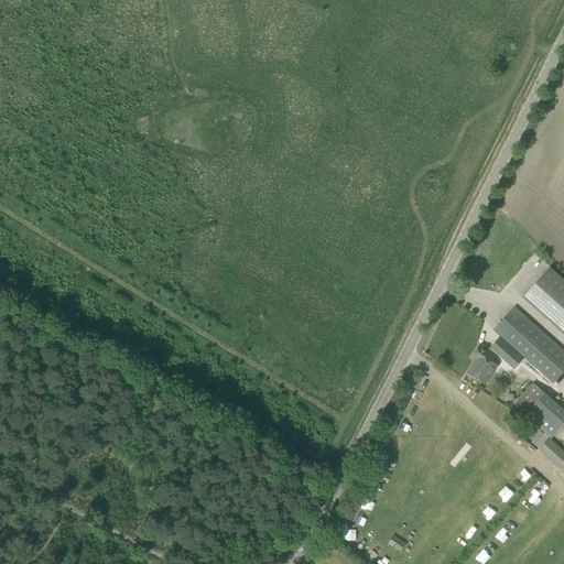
[(522,297),(563,334),(563,281),(549,268),(522,297)]
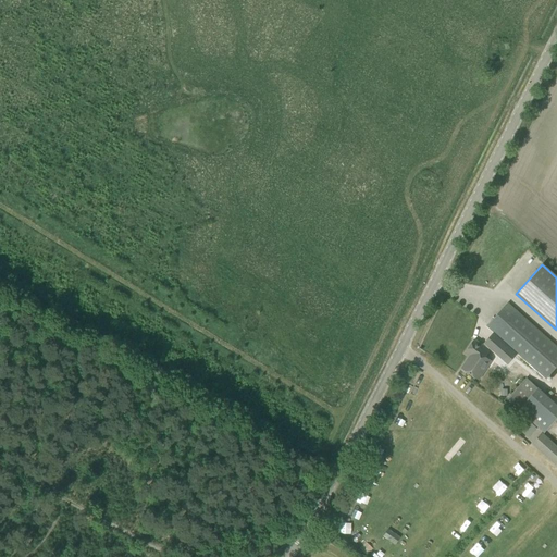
[(518,354),(546,380),(556,367),(556,347),(508,304),(487,326),(502,339),(518,354)]
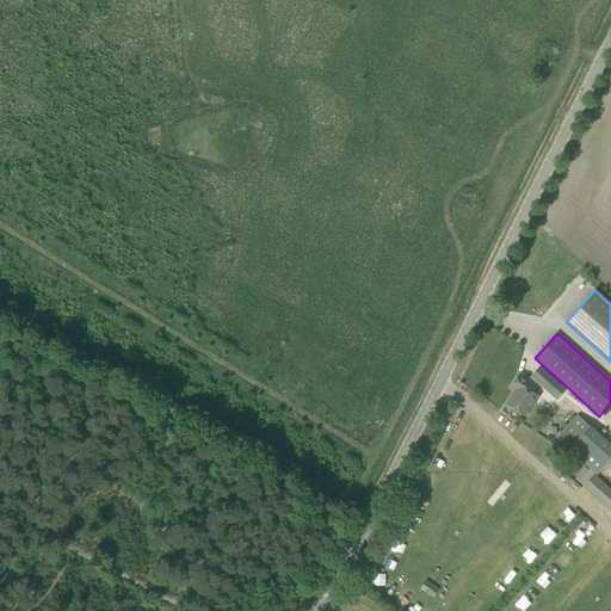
[(550,372),(539,384),(557,401),(568,388),(550,372)]
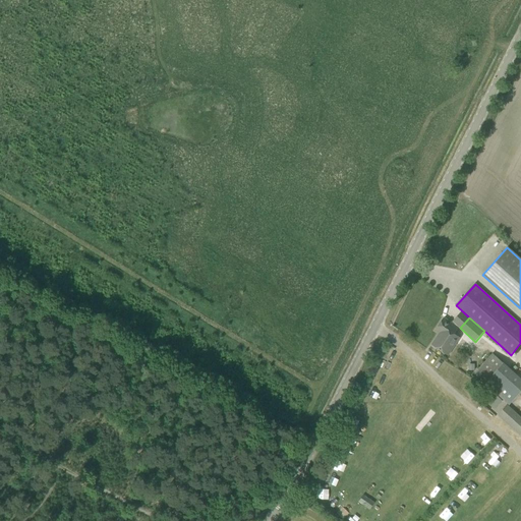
[(451,340),(459,329),(444,319),(436,330),(440,333),(431,345),(448,356),(456,343),(451,340)]
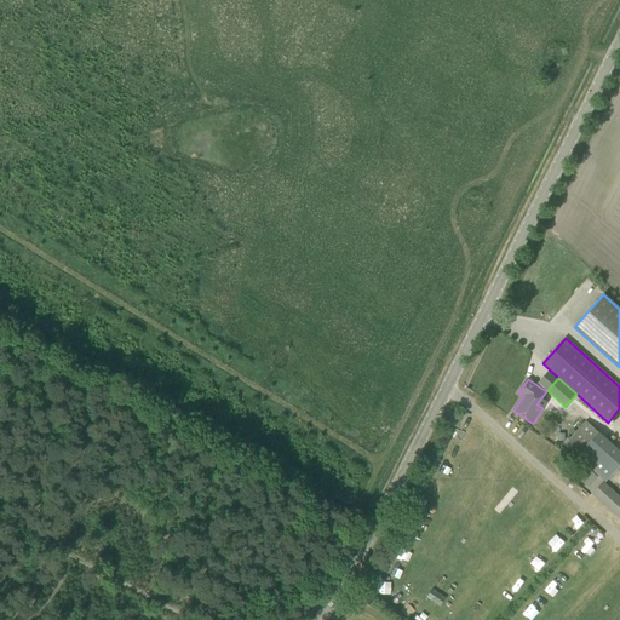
[(586,422),(564,445),(607,482),(619,466),(619,451),(601,432),(600,434),(586,422)]
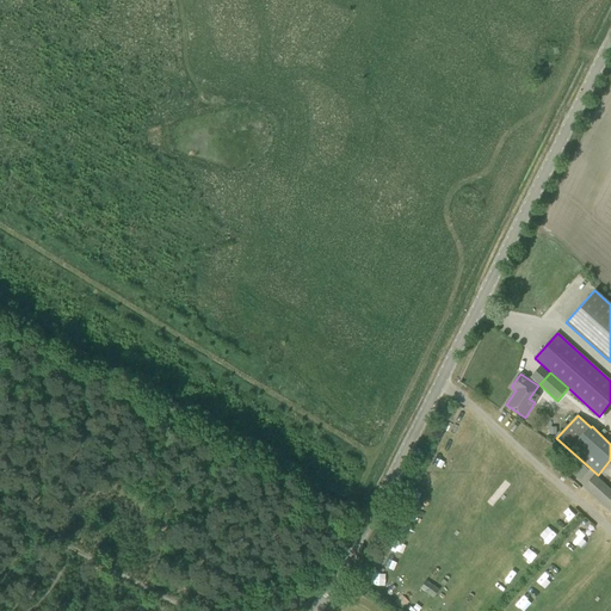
[(442,461),(446,449),(438,445),(433,457),(442,461)]
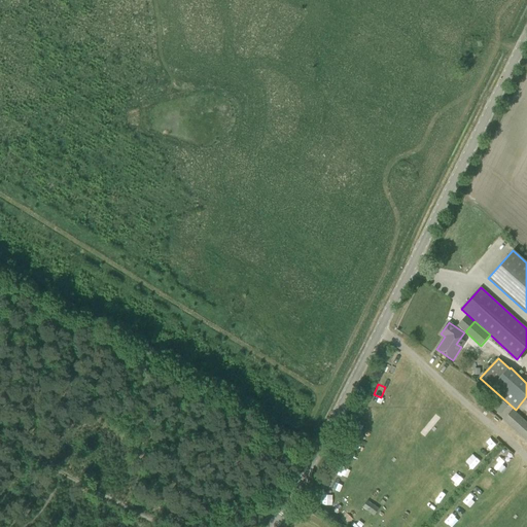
[(507,406),(501,399),(493,409),(499,415),(507,406)]
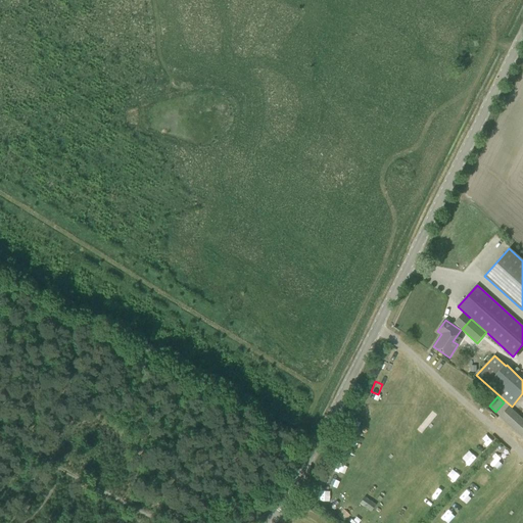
[(369,418),(373,409),(364,405),(360,414),(369,418)]
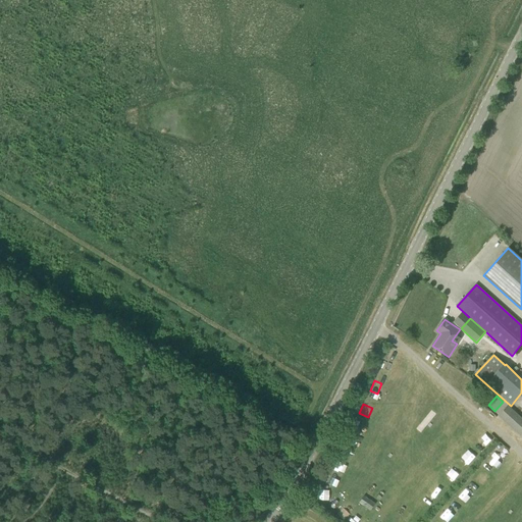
[(499,416),(503,419),(505,416),(518,428),(516,430),(521,436),(521,435),(521,418),(508,406),(499,416)]
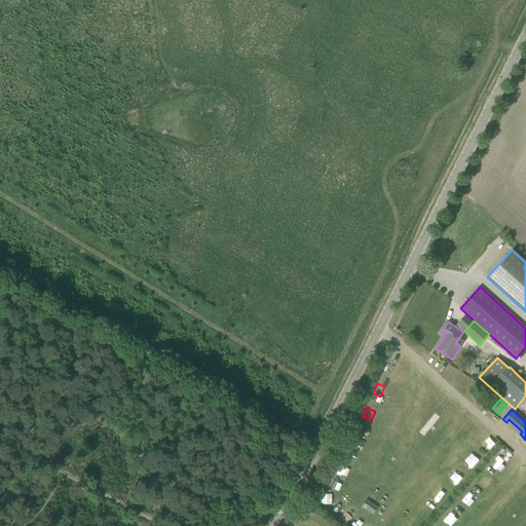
[(460,460),(470,467),(477,459),(468,452),(460,460)]
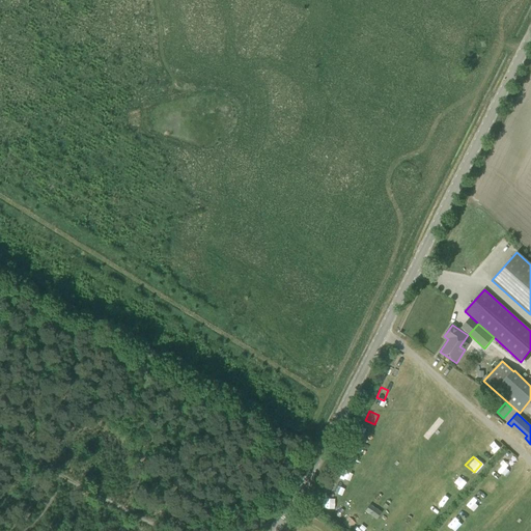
[(343,468),(337,477),(346,482),(353,473),(343,468)]
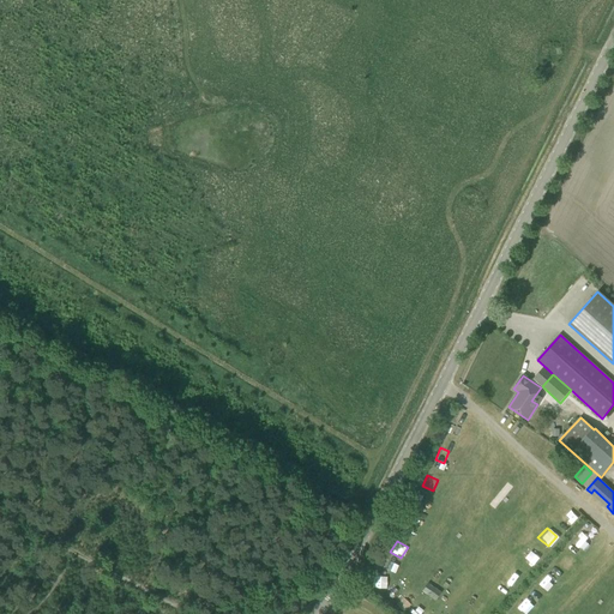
[(557,561),(564,570),(571,563),(563,555),(557,561)]
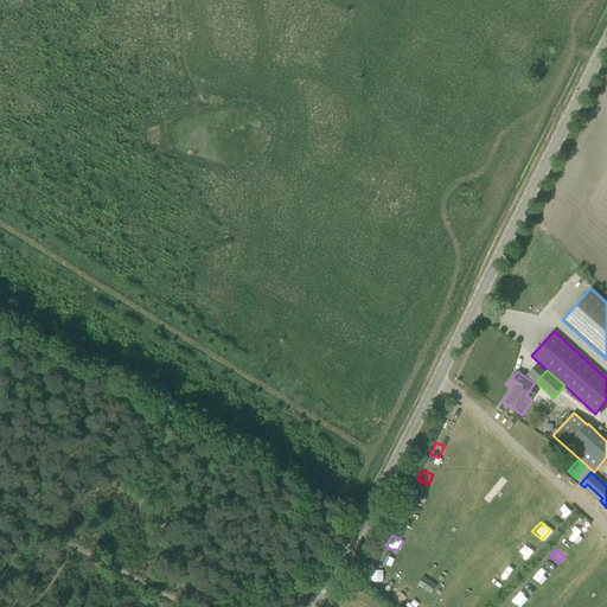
[(543,582),(545,575),(537,572),(535,579),(543,582)]
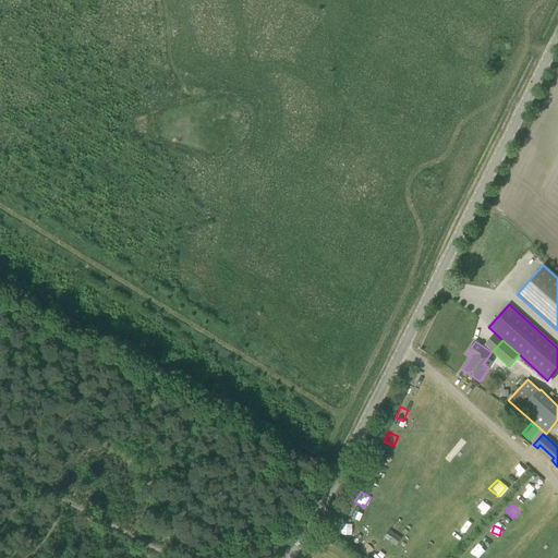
[(363,538),(358,547),(366,552),(372,544),(363,538)]
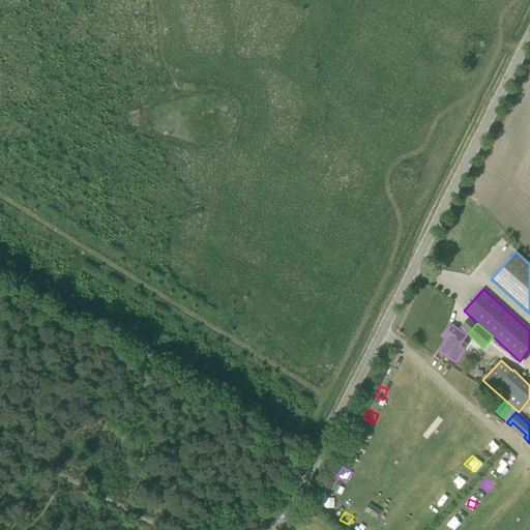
[(457,511),(450,518),(459,526),(465,520),(457,511)]
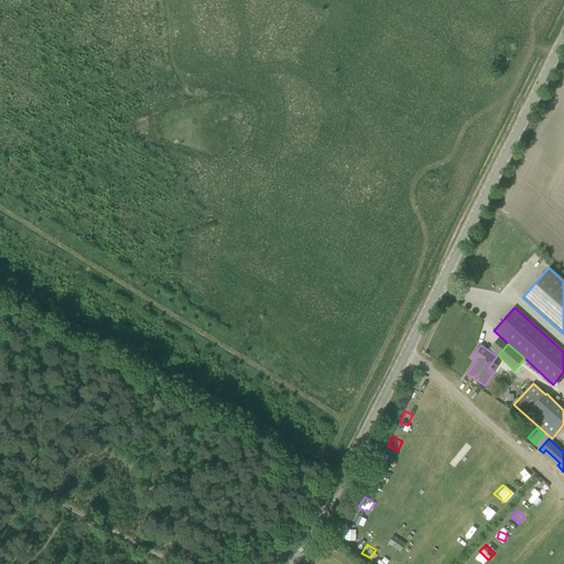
All buildings are outlined.
